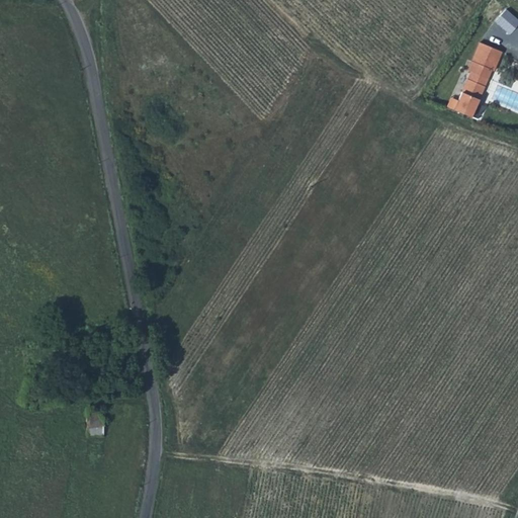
[(517,19),(496,0),(494,0),(485,11),(510,32),(517,22),(517,19)]
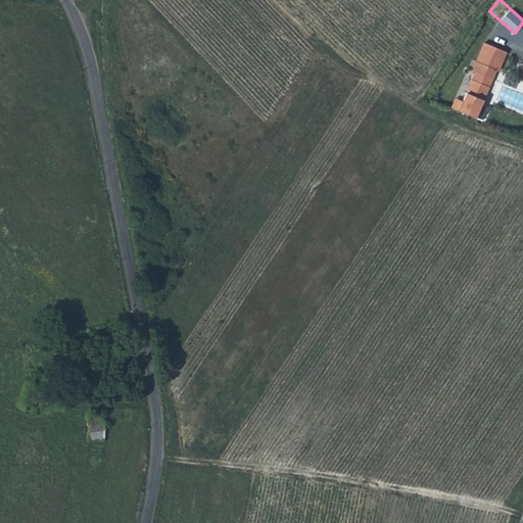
[(498,70),(508,51),(486,42),(473,69),(476,70),(459,109),(476,116),(484,98),(496,69),(498,70)]
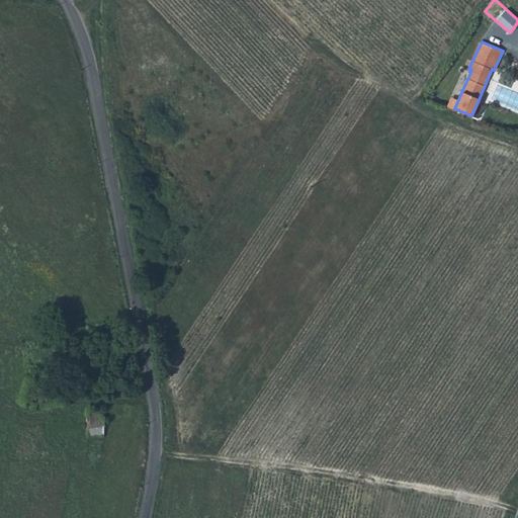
[(480,97),(471,115),(479,118),(487,100),(480,97)]
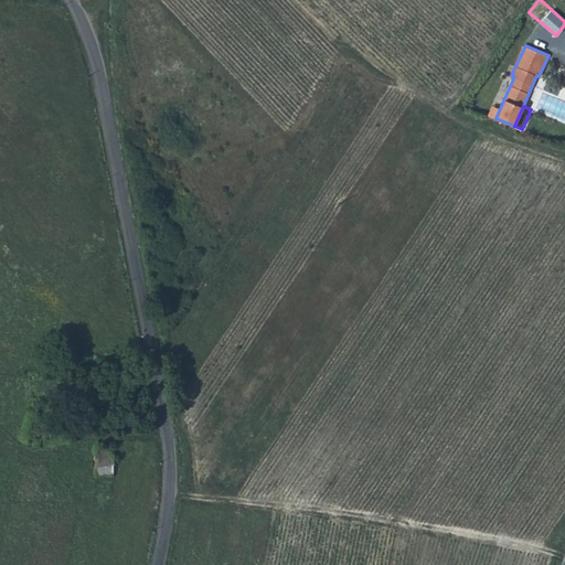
[(98,448),(97,455),(97,476),(115,476),(115,455),(112,455),(112,448),(98,448)]
